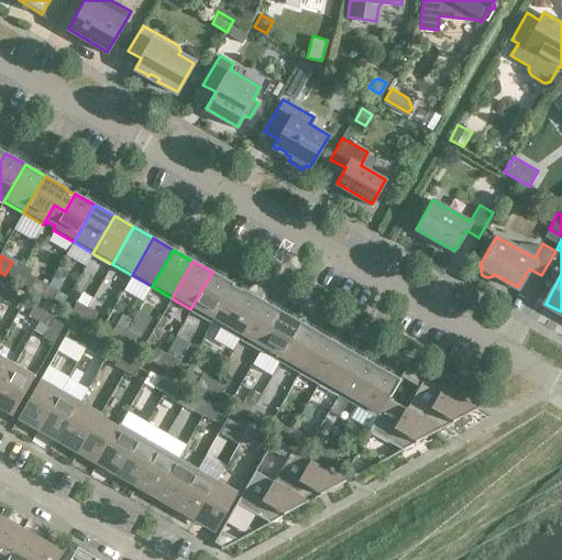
[(233,284),(212,272),(190,309),(210,320),(221,300),(232,307),(242,289),(241,288),(240,291),(232,285),(233,284)]
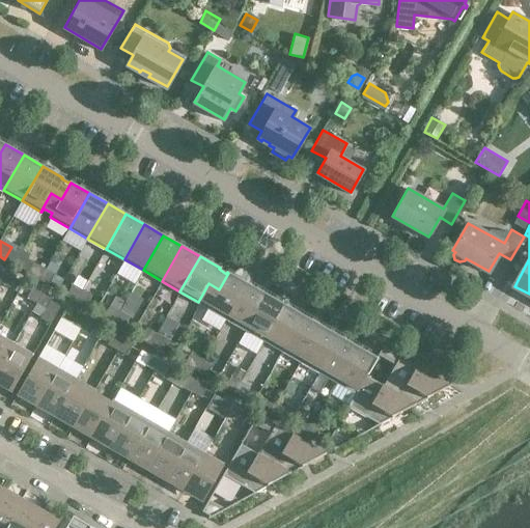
[(33,260),(31,265),(27,272),(39,278),(46,267),(33,260)]
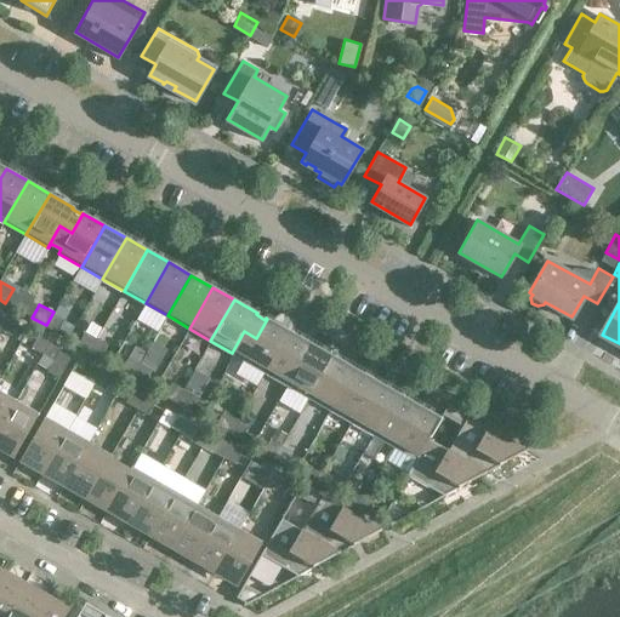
[(64,319),(53,312),(46,325),(57,332),(64,319)]
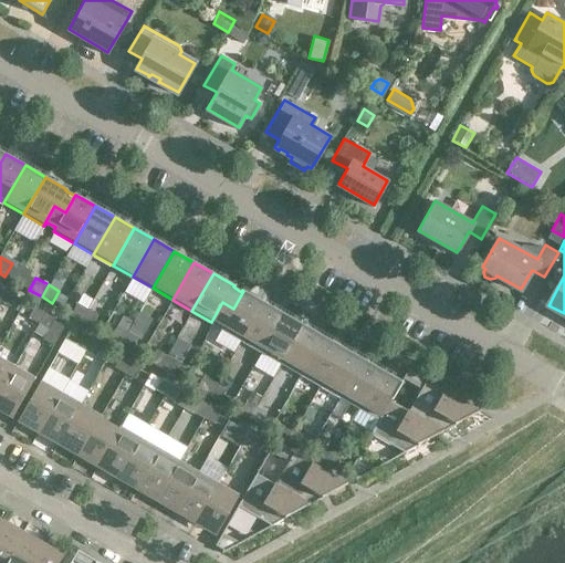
[(18,292),(8,287),(0,299),(10,304),(18,292)]
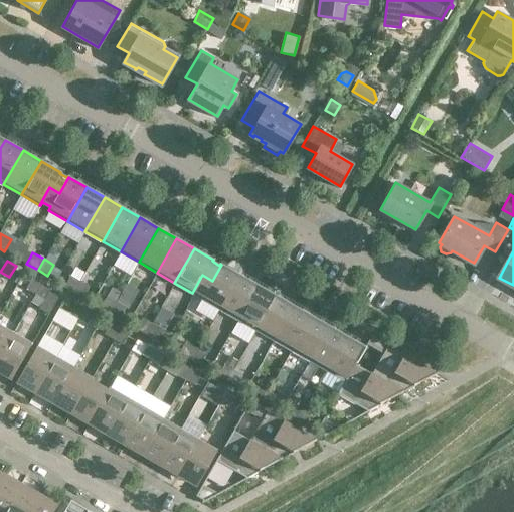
[(239,275),(221,265),(212,281),(202,275),(192,293),(193,294),(195,290),(203,295),(201,298),(220,309),(239,275)]
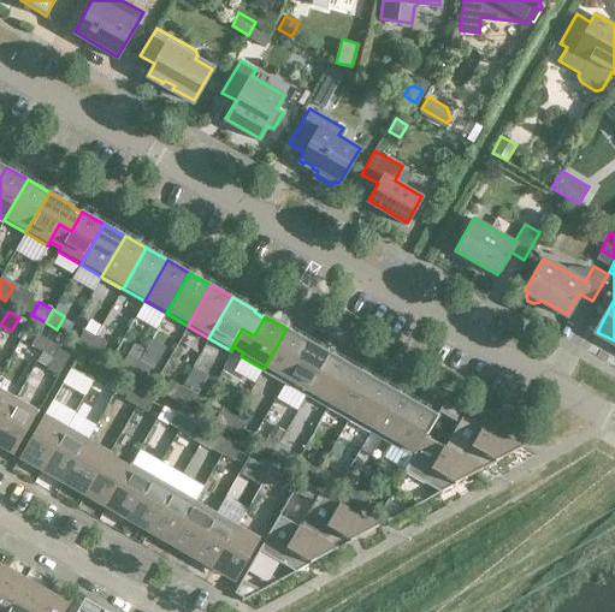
[(84,327),(82,333),(77,342),(88,348),(96,334),(84,327)]
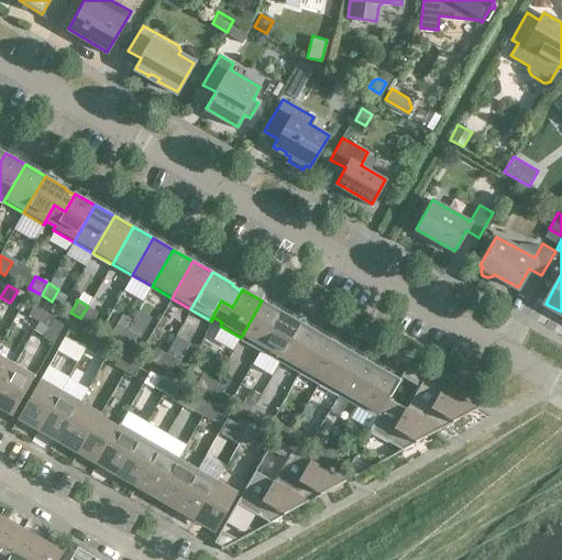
[(282,311),(262,300),(241,338),(261,349),(282,311)]
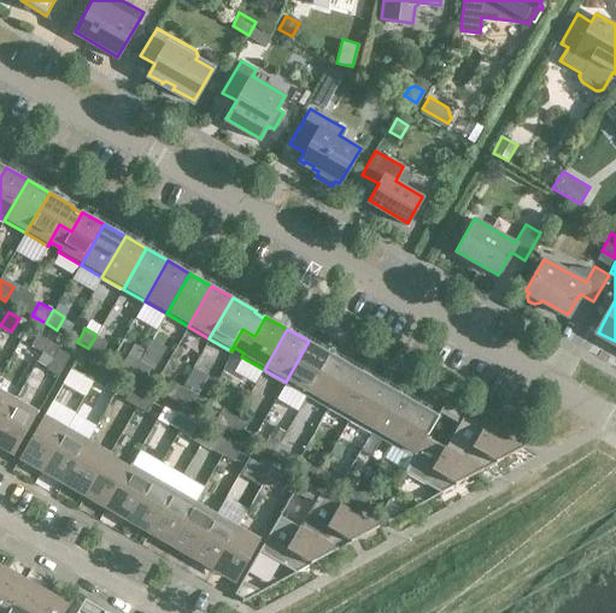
[(51,336),(40,330),(31,343),(42,349),(51,336)]
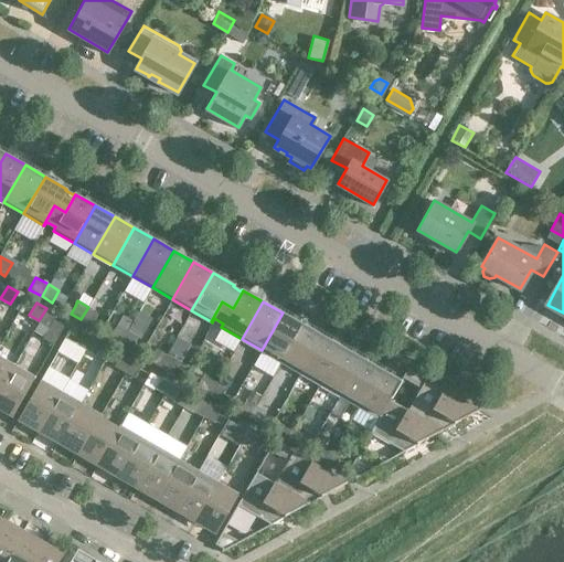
[(98,313),(88,307),(81,319),(91,325),(98,313)]
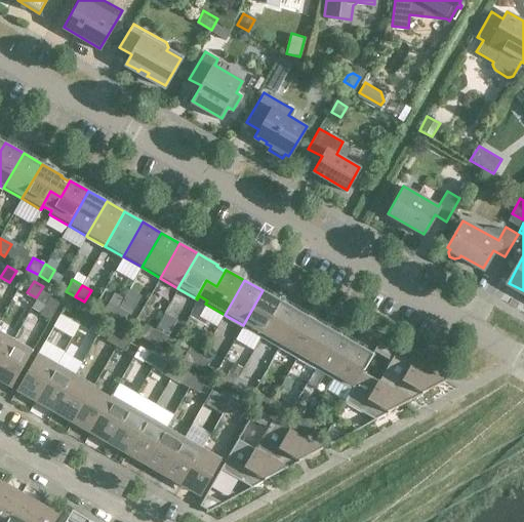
[(52,291),(43,286),(36,297),(46,304),(50,295),(52,291)]
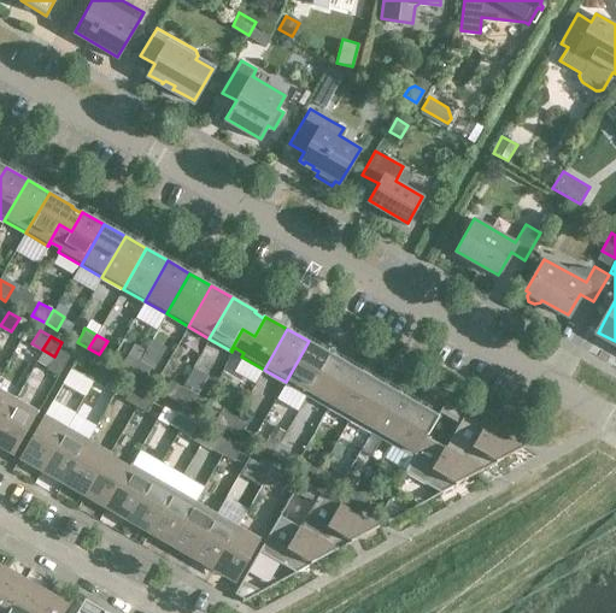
[(330,354),(309,341),(286,382),(308,395),(330,354)]
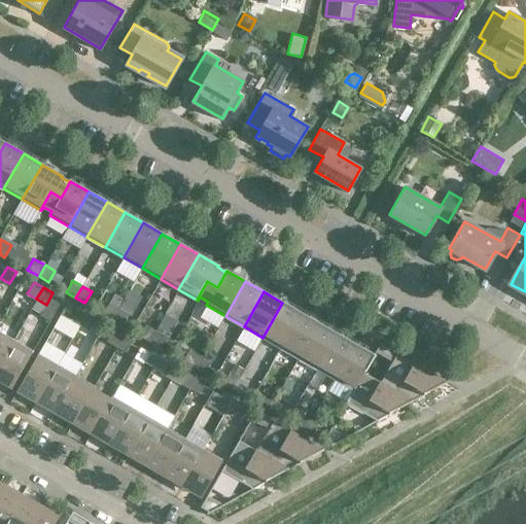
[(46,305),(40,315),(49,320),(61,302),(50,297),(46,305)]
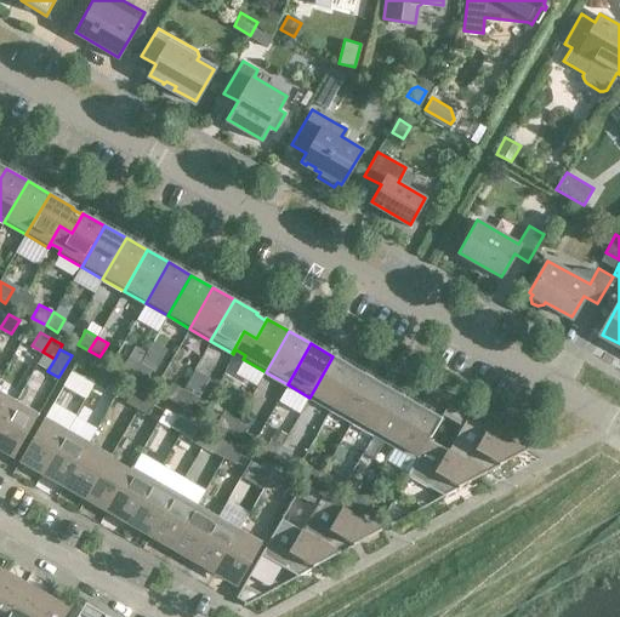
[(129,355),(126,361),(121,369),(132,376),(141,363),(129,355)]
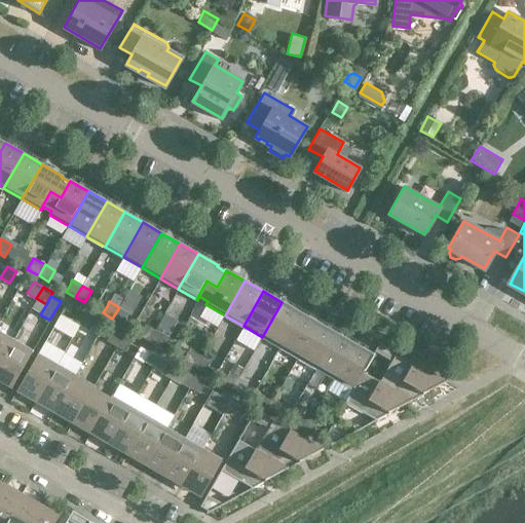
[(300,312),(282,302),(262,337),(279,347),(300,312)]
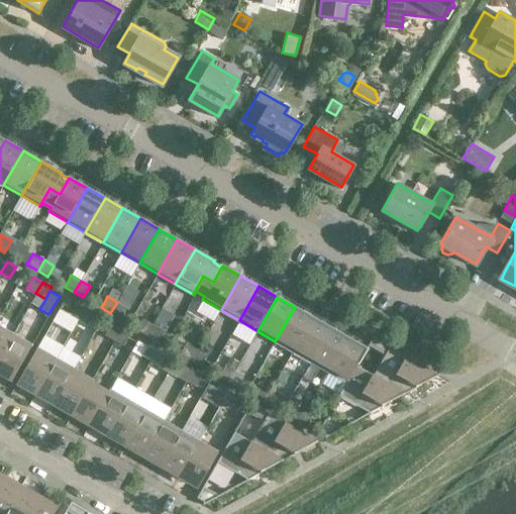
[(76,301),(73,308),(70,313),(79,318),(85,307),(76,301)]
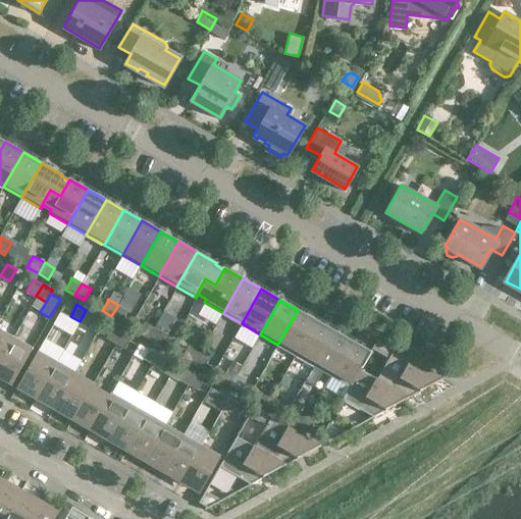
[(127,310),(118,305),(111,316),(120,321),(127,310)]
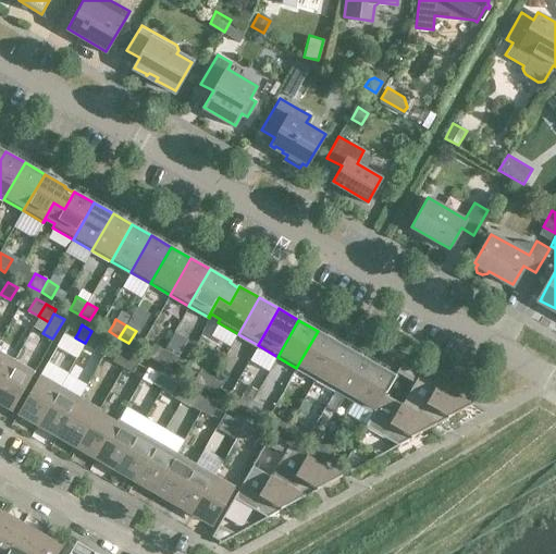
[(102,336),(91,331),(85,343),(95,348),(102,336)]
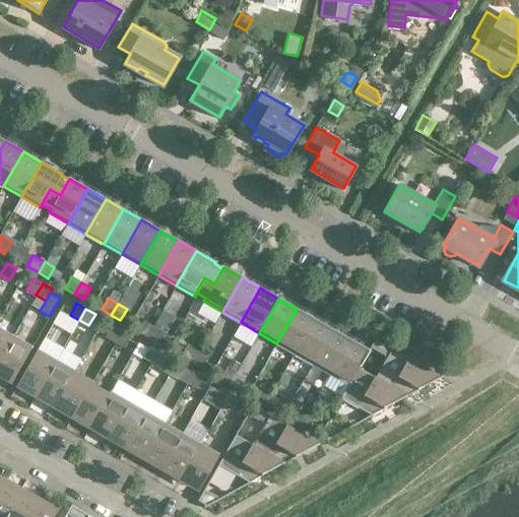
[(314,319),(297,309),(276,343),(295,353),(314,319)]
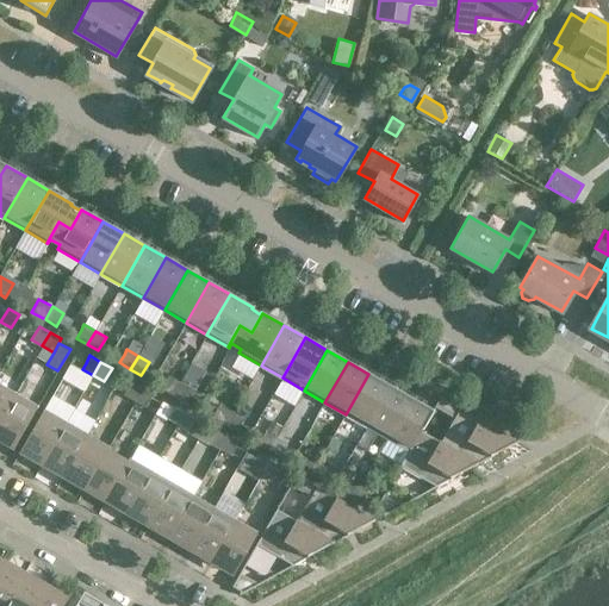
[(169,374),(166,379),(162,387),(173,393),(180,380),(169,374)]
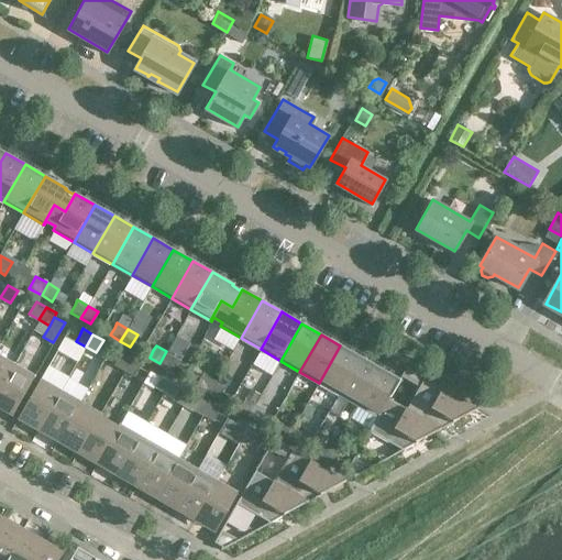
[(360,357),(340,346),(319,383),(339,394),(360,357)]
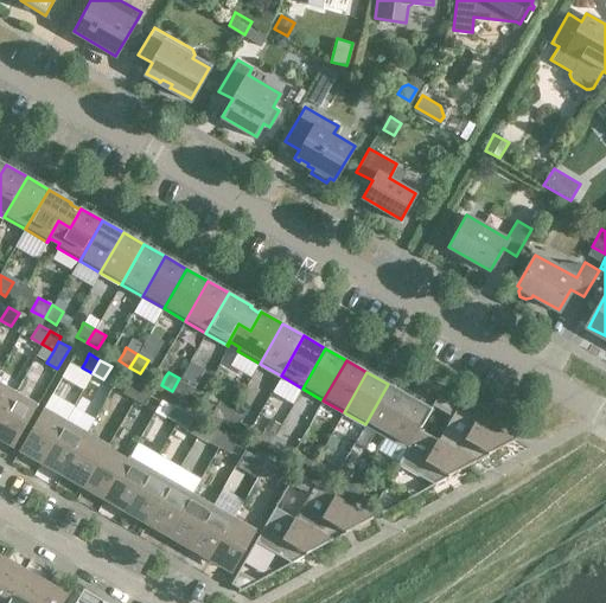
[(142,384),(131,378),(123,391),(134,397),(142,384)]
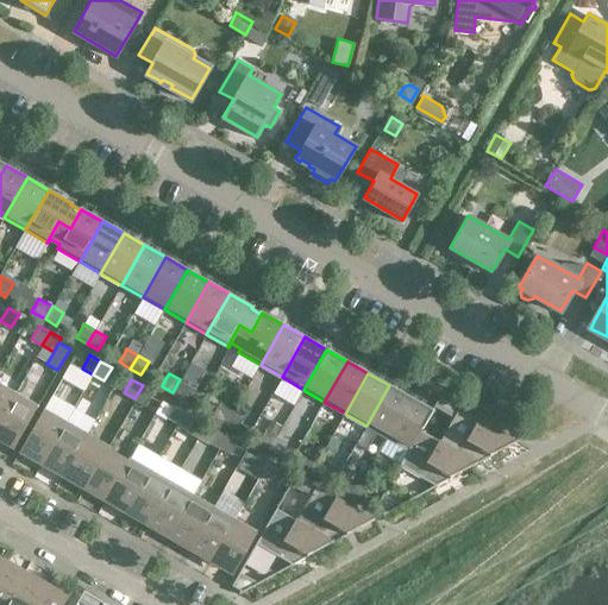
[(194,388),(180,379),(173,392),(187,401),(190,392),(194,388)]
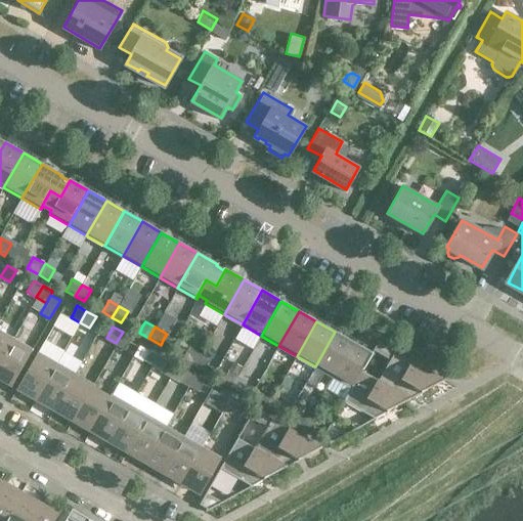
[(0,361),(14,337),(0,329),(0,361)]
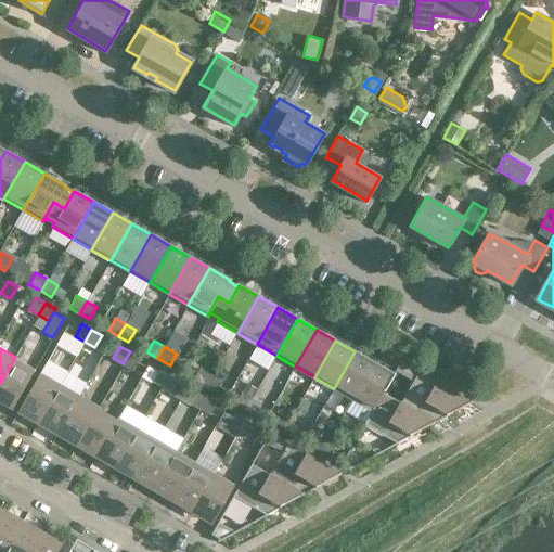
[(140,357),(130,351),(123,363),(132,370),(140,357)]
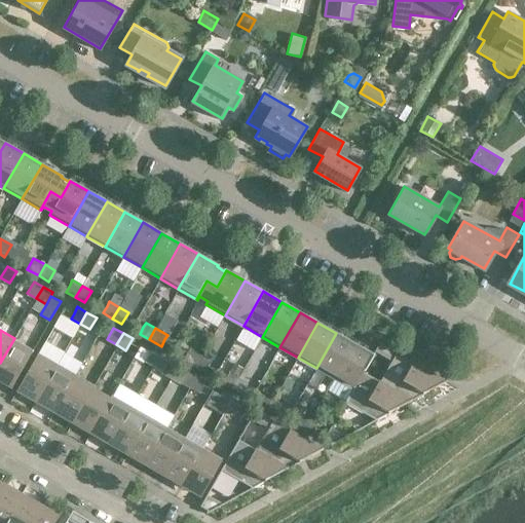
[(354,343),(336,333),(316,368),(334,378),(354,343)]
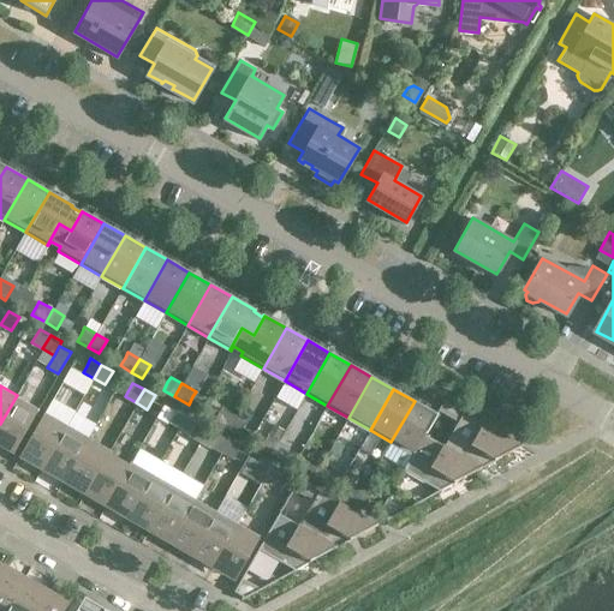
[(39,408),(17,395),(0,424),(0,439),(16,448),(39,408)]
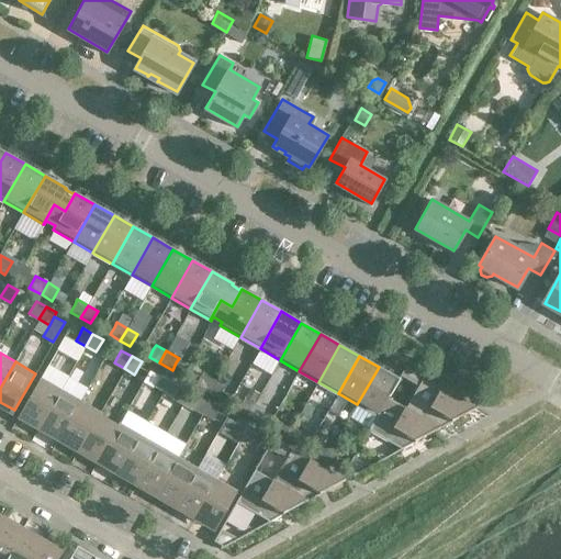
[(475,405),(405,365),(401,372),(419,383),(406,406),(406,407),(439,427),(452,420),(451,418),(450,420),(449,417),(452,412),(460,415),(478,406),(477,405),(475,405)]
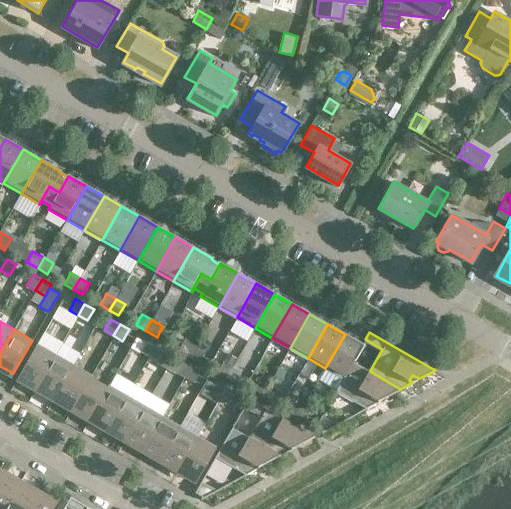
[(362,345),(345,334),(325,368),(342,378),(343,378),(362,345)]
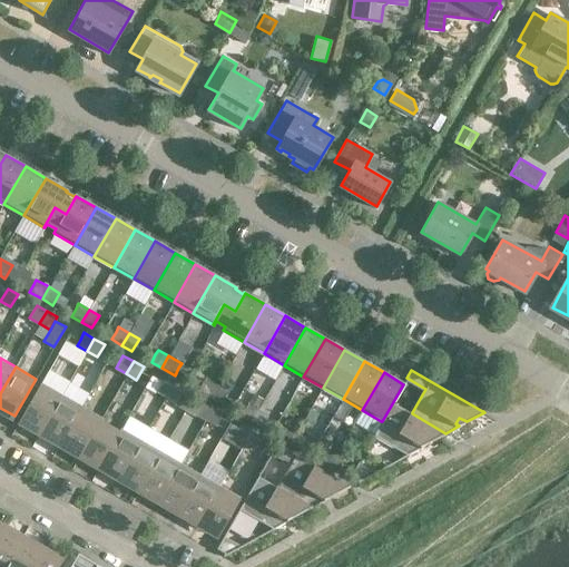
[(205,377),(203,382),(198,389),(212,397),(218,384),(205,377)]
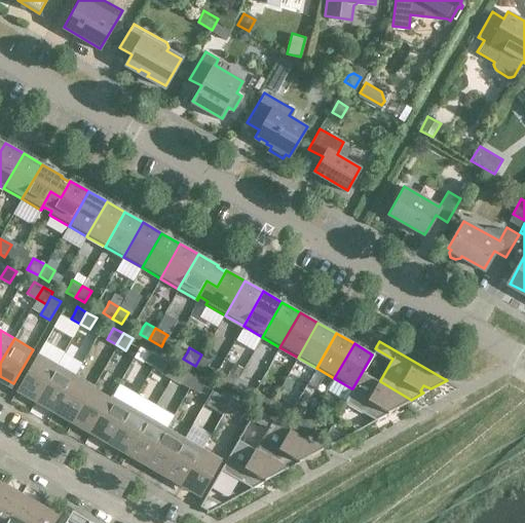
[(160,353),(150,348),(144,360),(153,366),(160,353)]
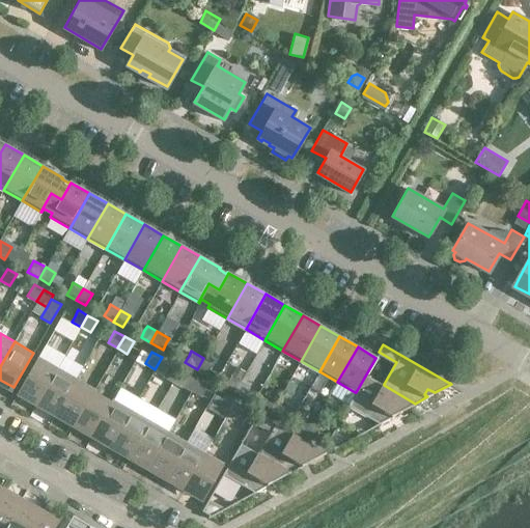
[(19,390),(38,401),(58,366),(39,356),(19,390)]
